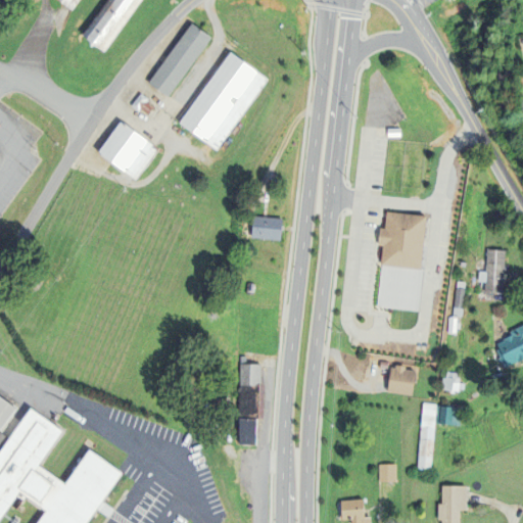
[(61,0),(75,9),(81,0),(61,0)]
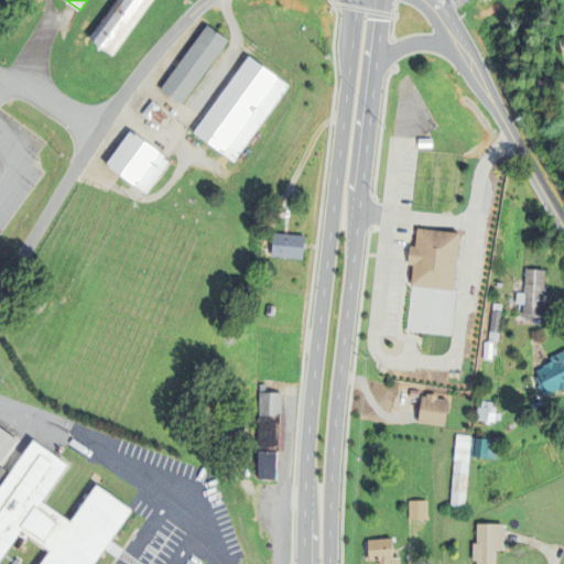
[(115,56),(154,0),(118,0),(90,39),(115,56)]
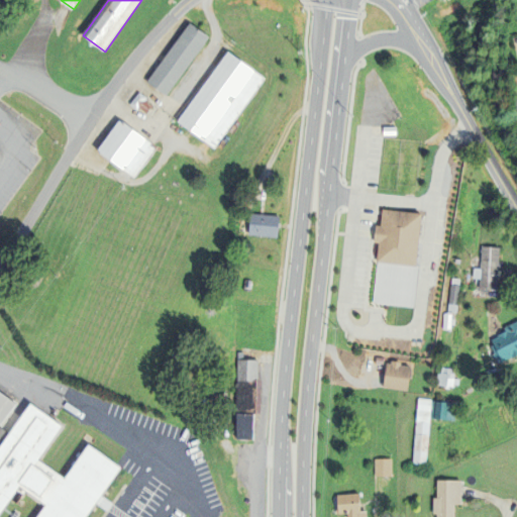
[(168,94),(211,35),(192,21),(148,80),(168,94)]
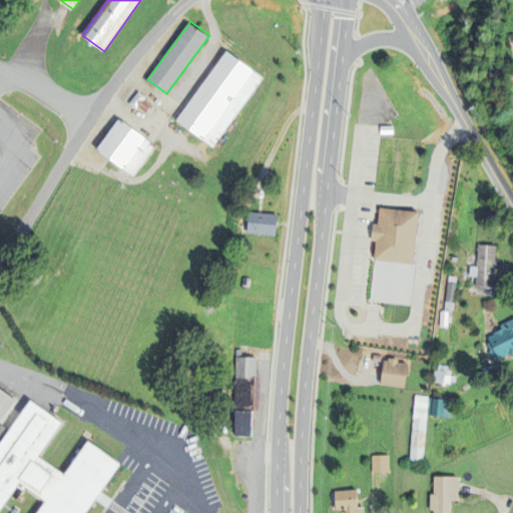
[(215,145),(265,75),(228,50),(178,119),(215,145)]
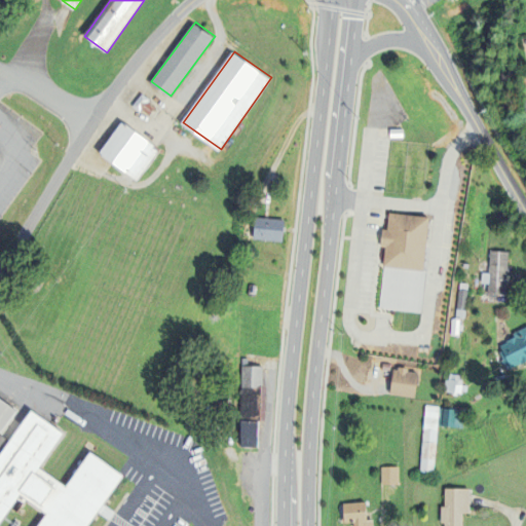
[(134,105),(143,92),(150,98),(148,101),(156,107),(150,115),(143,109),(141,111),(134,105)]
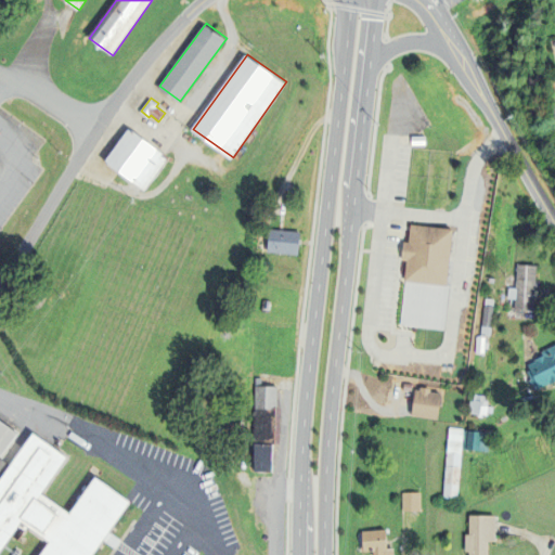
[(106,159),(131,127),(170,156),(145,189),(106,159)]
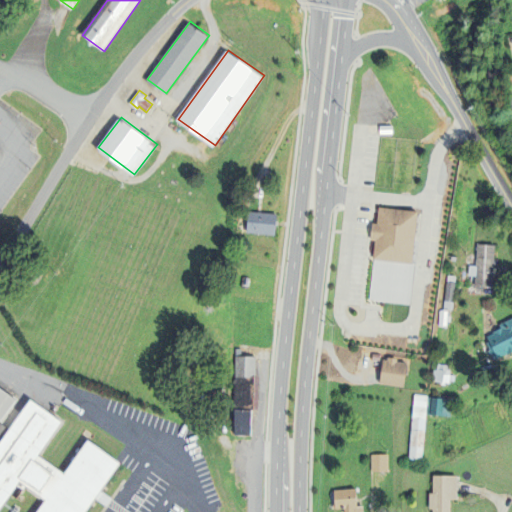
[(395,133),(381,133),(381,124),(390,124),(394,124),(395,133)]
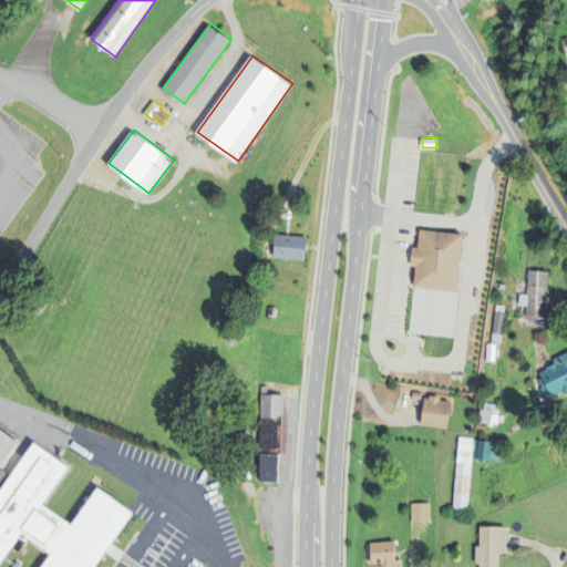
[(456,336),(411,331),(416,284),(416,280),(419,265),(412,264),(414,247),(414,246),(420,246),(421,235),(422,230),(422,228),(467,233),(456,336)]
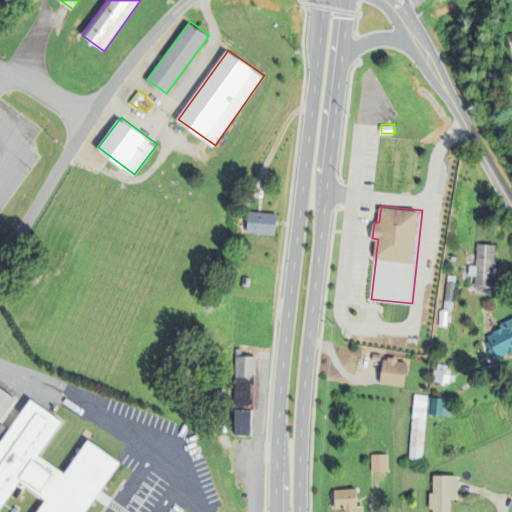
[(250,211),(279,214),(277,235),(248,232),(250,211)]
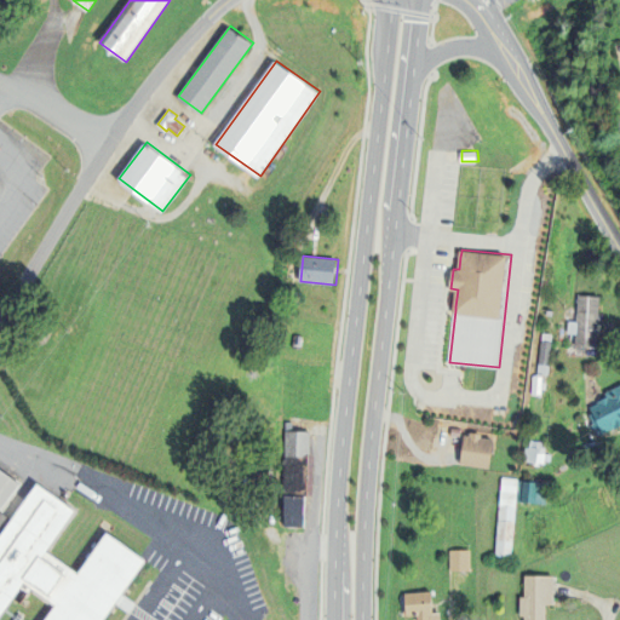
[(446,277),(446,303),(460,303),(460,277),(446,277)]
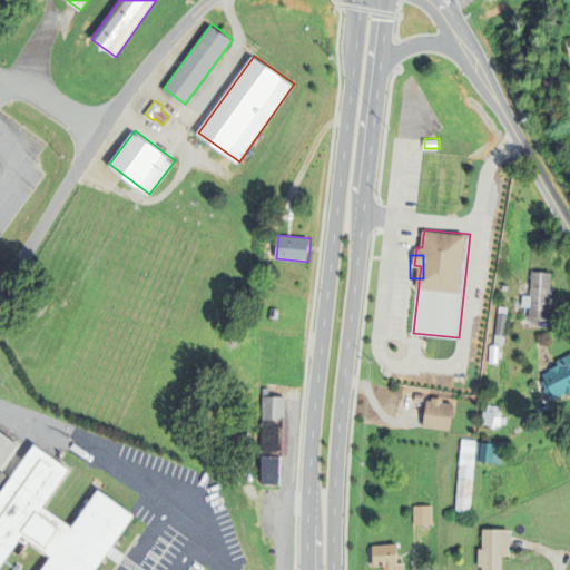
[(552,287),(551,318),(530,317),(531,306),(524,306),(524,294),(532,295),(532,283),(533,271),(553,272),(552,287)]
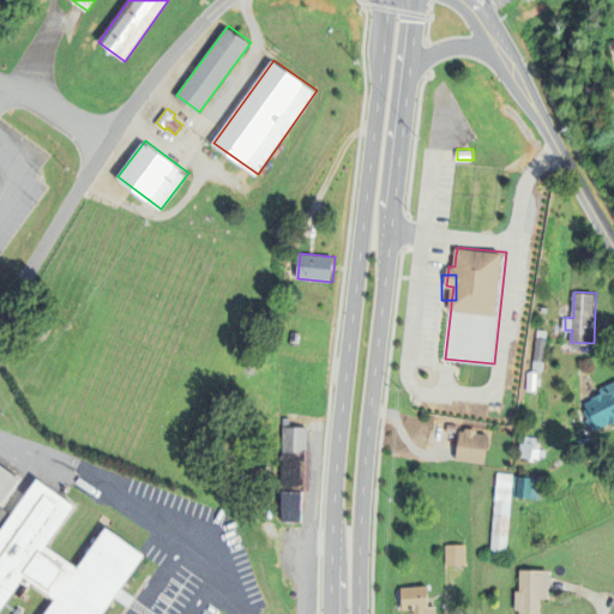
[(535,369),(539,329),(549,330),(548,345),(552,347),(551,353),(547,351),(546,371),(535,369)]
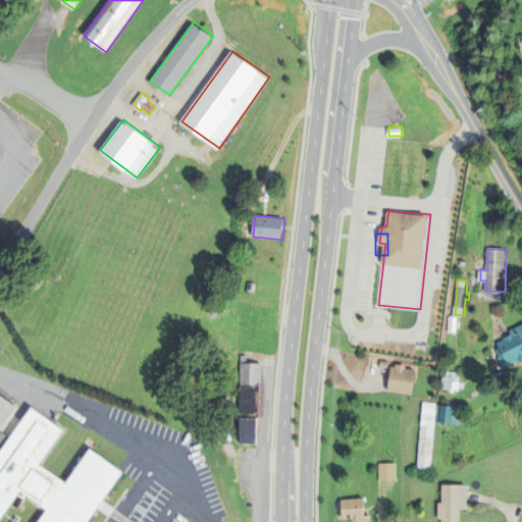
[(449,332),(450,316),(459,316),(459,321),(462,321),(462,327),(458,327),(458,332),(449,332)]
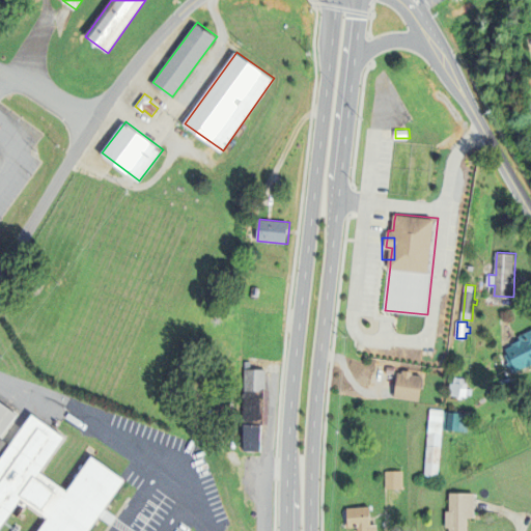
[(530,365),(528,367),(528,366),(515,372),(513,368),(511,369),(508,363),(510,362),(506,355),(509,354),(506,348),(513,344),(513,343),(522,339),(520,336),(530,330),(530,365)]
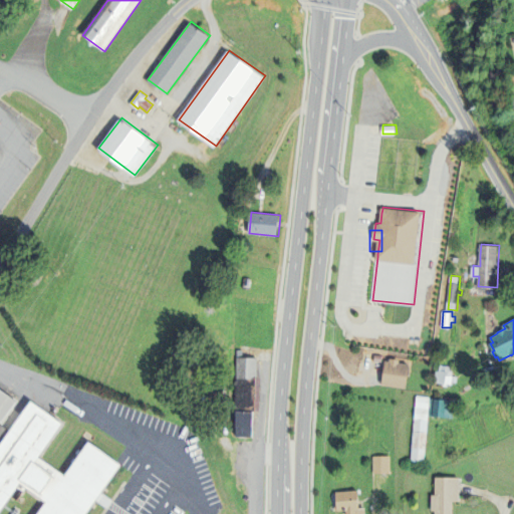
[(237,437),(256,437),(256,411),(261,411),(261,377),(258,377),(258,356),(244,357),(244,349),(237,349),(237,357),(237,437)]
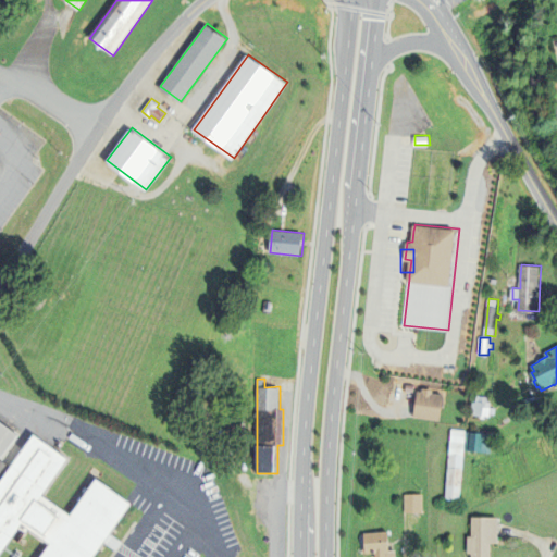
[(419,391),(423,392),(424,387),(435,390),(435,393),(446,394),(443,420),(416,417),(419,391)]
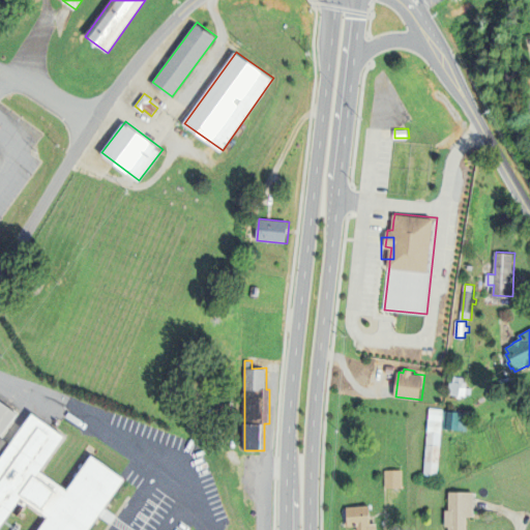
[(449,393),(450,380),(455,381),(457,376),(462,377),(461,382),(468,383),(467,387),(462,386),(462,388),(466,389),(466,392),(461,391),(461,395),(449,393)]
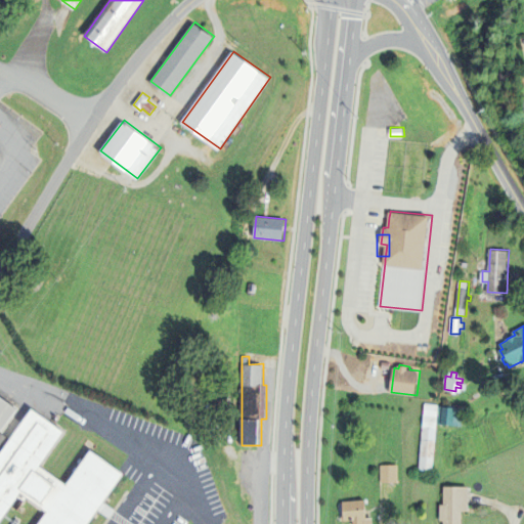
[(0,428),(0,396),(18,409),(3,431),(0,428)]
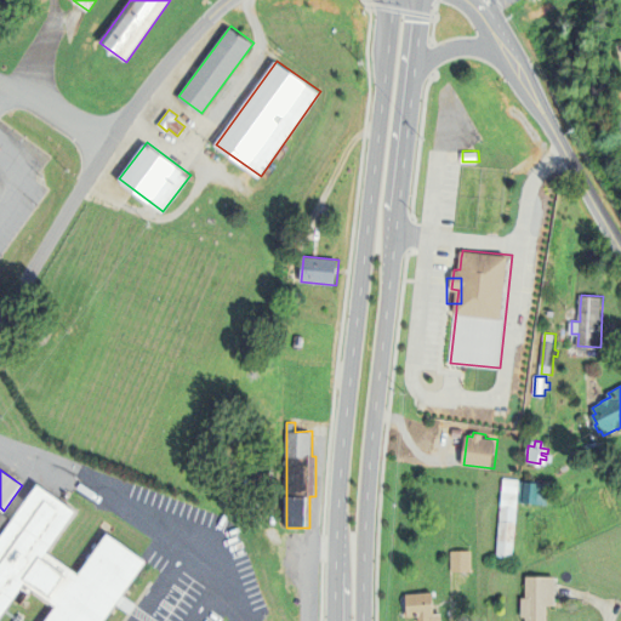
[(520,480),(505,479),(503,491),(520,494),(520,480)]
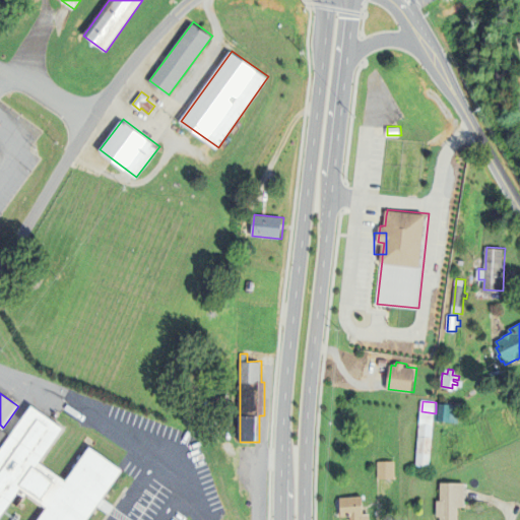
[(435,420),(436,413),(436,402),(462,404),(460,423),(435,420)]
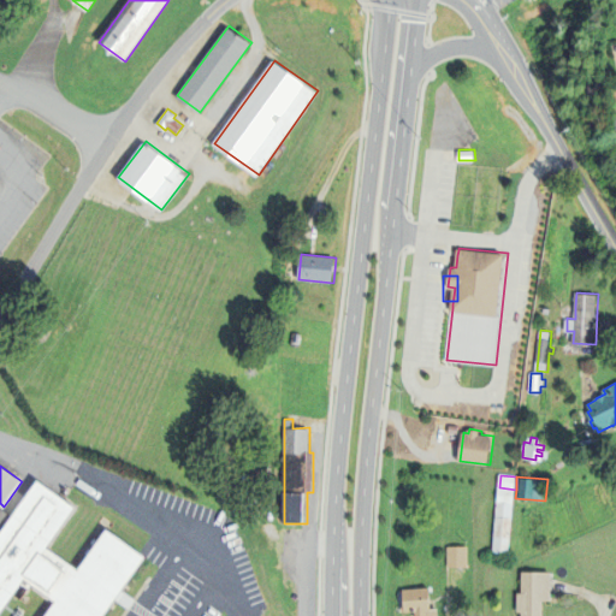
[(58,600),(46,615),(106,615),(118,599),(130,609),(136,599),(124,591),(148,556),(110,528),(81,569),(49,548),(78,507),(40,480),(13,516),(0,507),(0,615),(27,579),(58,600)]
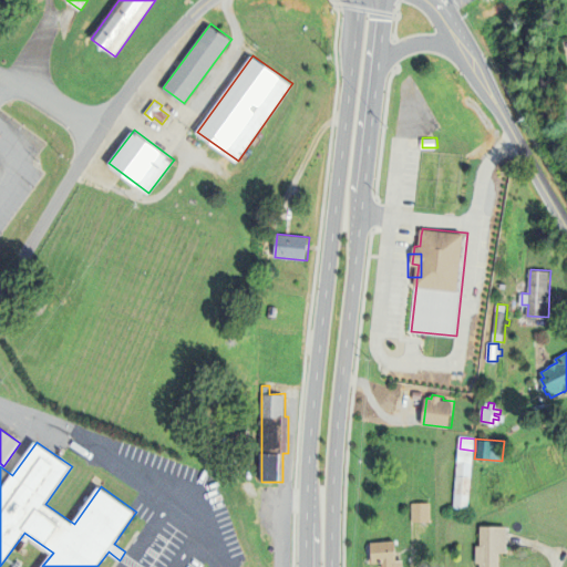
[(460,449),(459,462),(473,463),(474,459),(475,451),(460,449)]
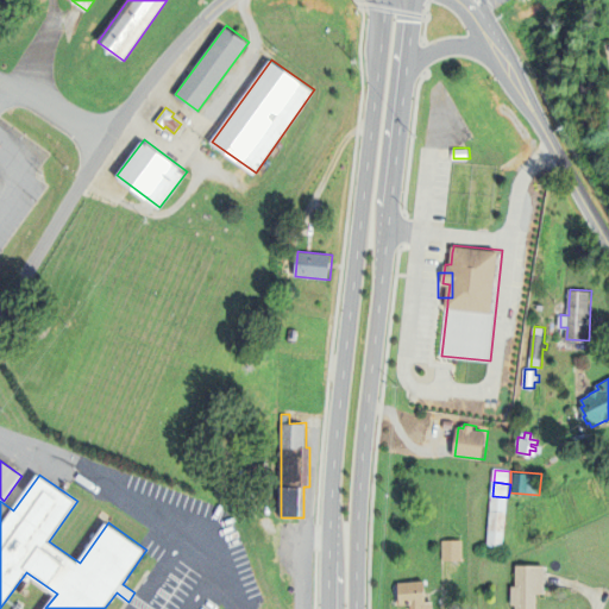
[(493,496),(491,510),(507,512),(508,497),(493,496)]
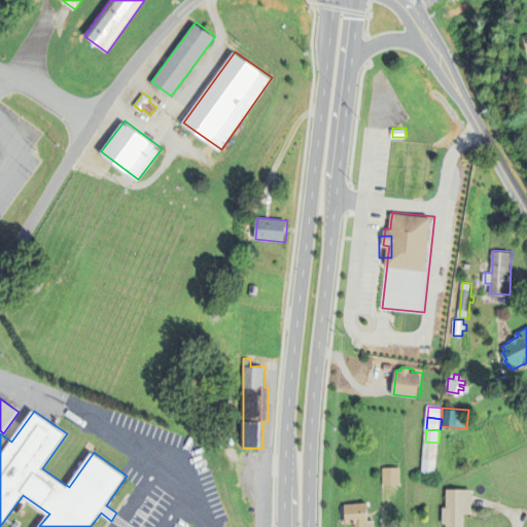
[(389,440),(401,441),(400,448),(388,448),(389,440)]
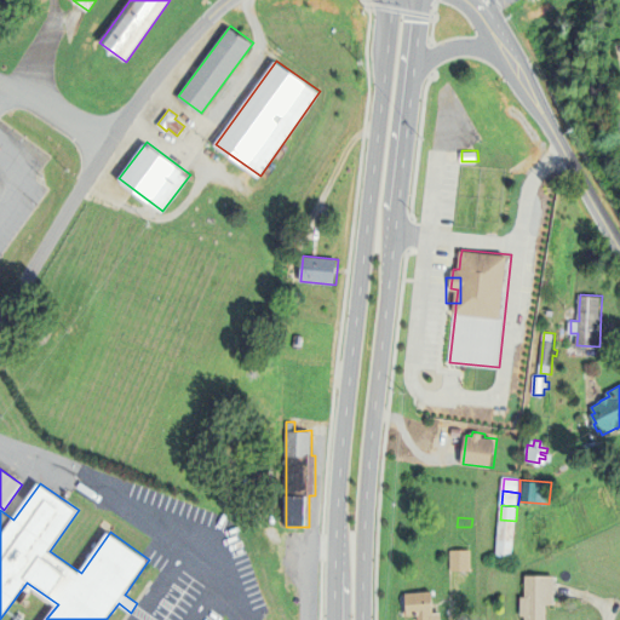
[(500,520),(498,558),(514,560),(516,521),(500,520)]
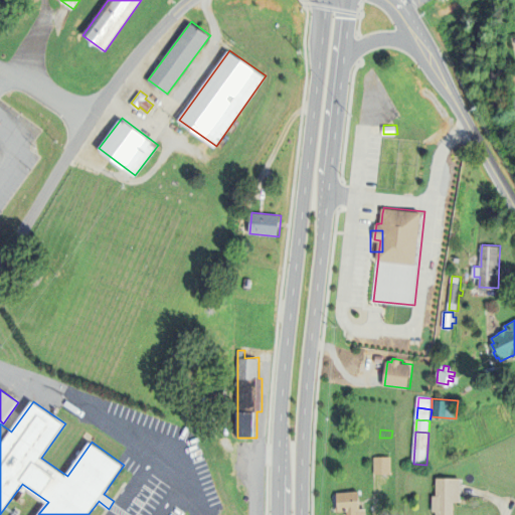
[(374,474),(375,457),(392,457),(391,474),(388,474),(374,474)]
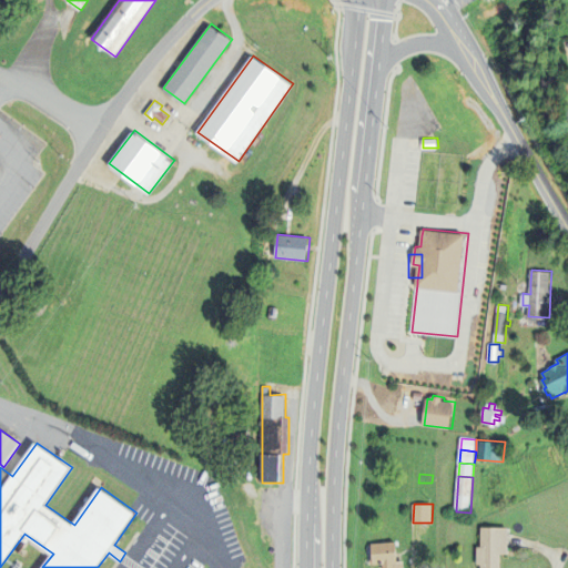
[(509,547),(509,554),(503,554),(503,567),(482,567),(482,564),(478,564),(478,547),(483,547),(483,527),(509,527),(509,534),(509,547)]
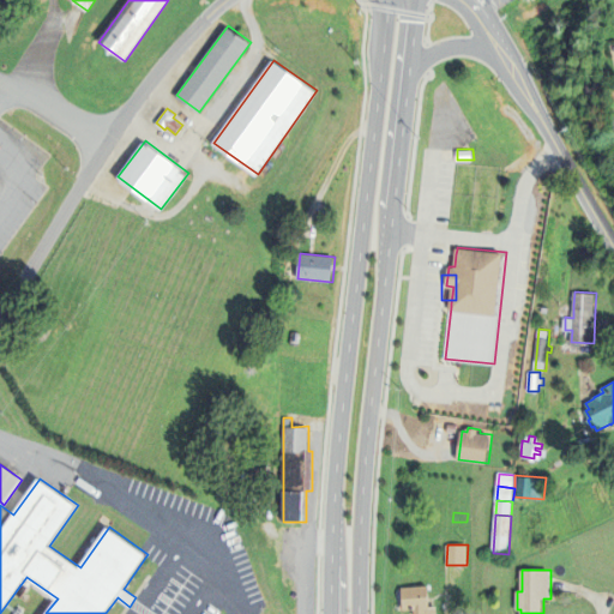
[(403,588),(404,611),(415,609),(415,613),(428,613),(428,607),(432,607),(431,585),(403,588)]
